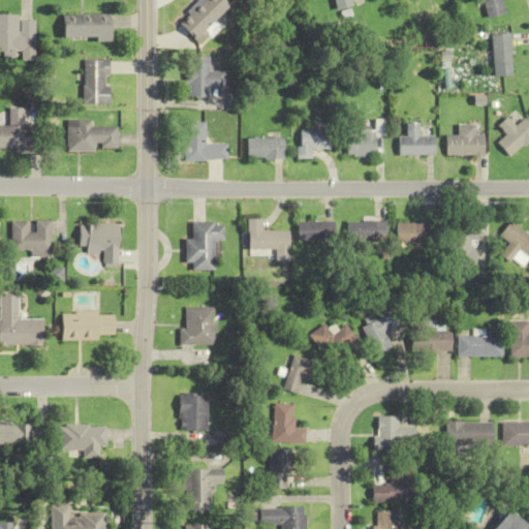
[(229,8),(221,0),(200,0),(178,24),(196,41),(229,8)]
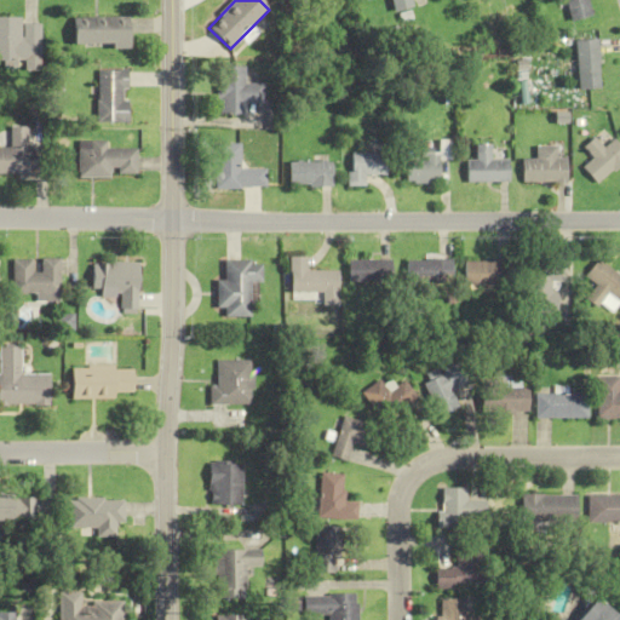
[(391,0),(395,12),(413,7),(411,0),(391,0)]
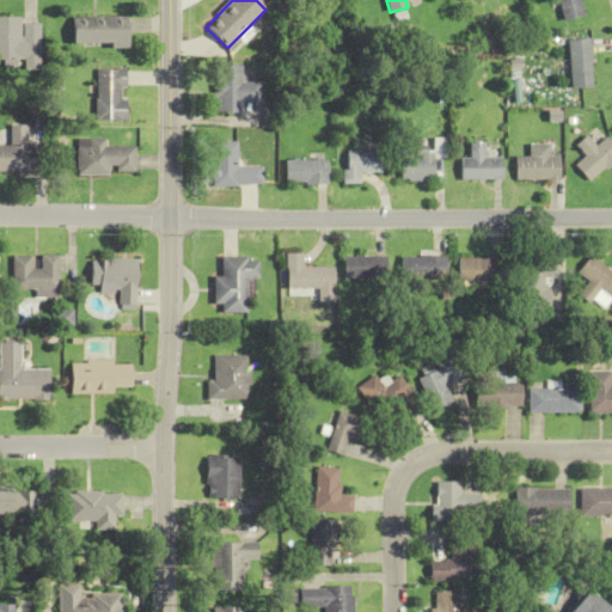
[(558,0),(564,22),(586,16),(581,0),(558,0)]
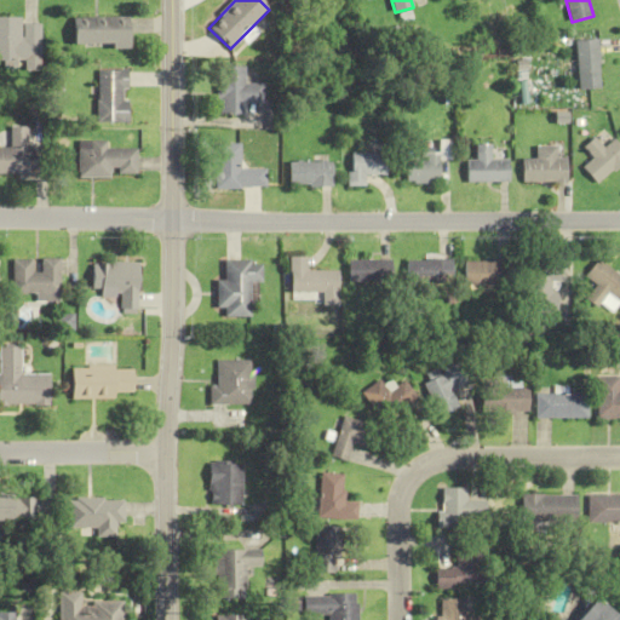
[(0,61),(3,61),(3,67),(41,67),(41,23),(23,23),(23,17),(0,17),(0,61)]
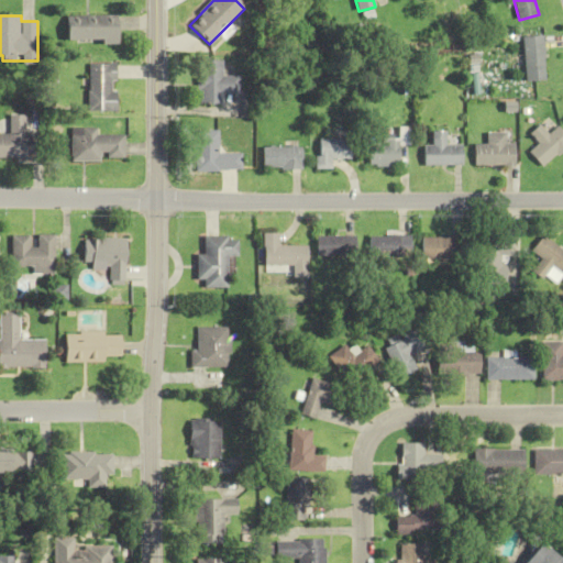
[(116,15),(66,15),(66,42),(116,42),(116,15)]
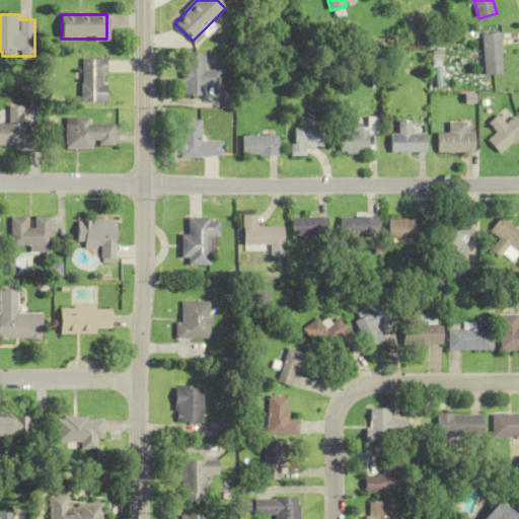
[(484,33),(484,74),(503,74),(503,33),(484,33)]
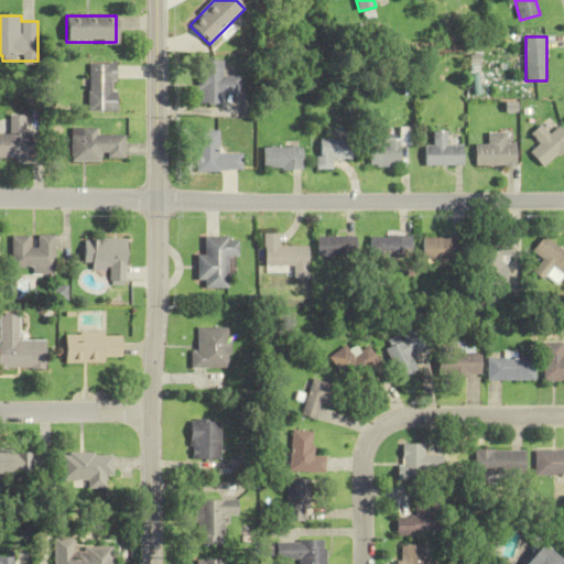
[(223,104),(223,94),(240,94),(240,76),(224,76),(223,61),(198,61),(199,105),(223,104)]
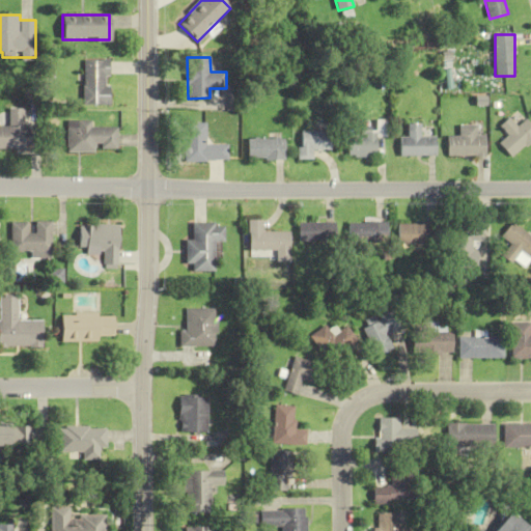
[(108,60),(83,60),(83,106),(108,106),(108,60)]
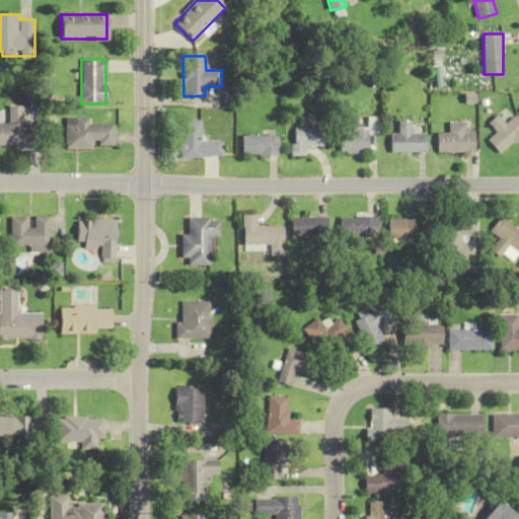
[(10,123),(0,122),(0,146),(27,146),(27,109),(10,109),(10,123)]
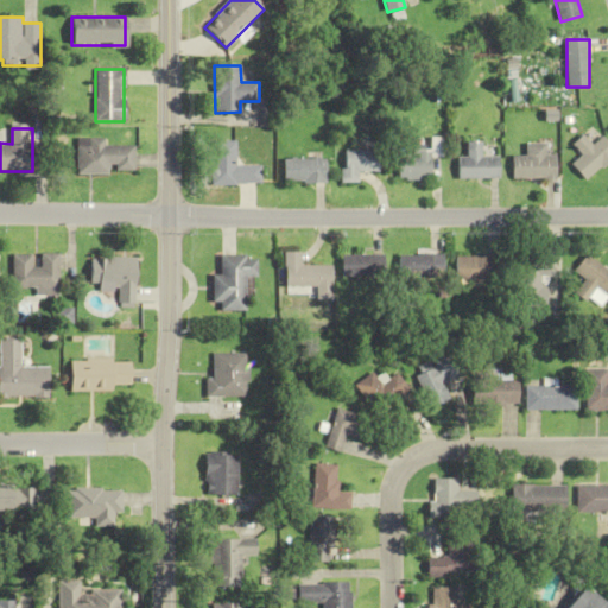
[(591,144),(586,134),(572,143),(591,171),(607,160),(603,153),(607,150),(607,143),(603,135),(591,144)]
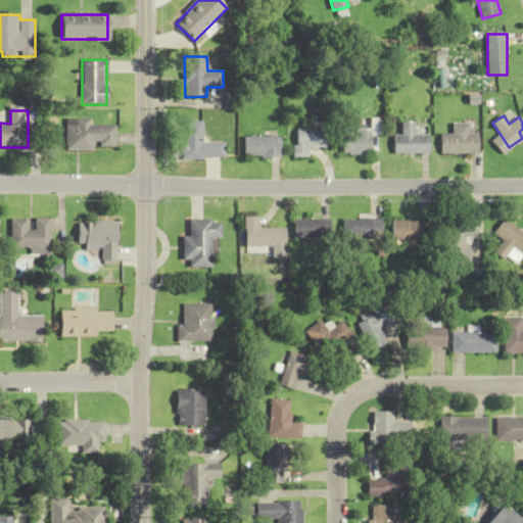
[(371,153),(370,134),(381,134),(381,117),(370,117),(370,124),(354,124),(355,135),(342,135),(342,154),(371,153)]
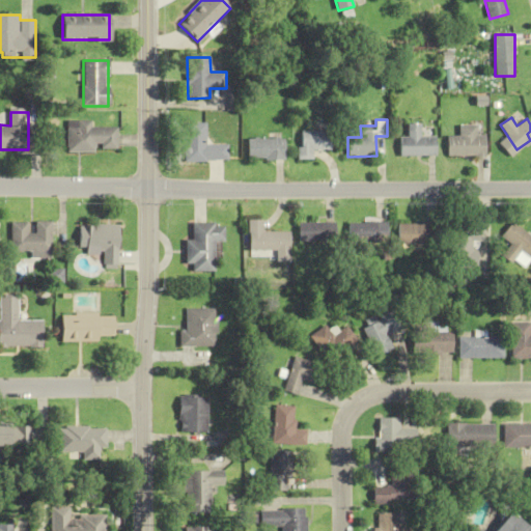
[(67,150),(116,150),(116,128),(90,128),(90,120),(67,120),(67,150)]
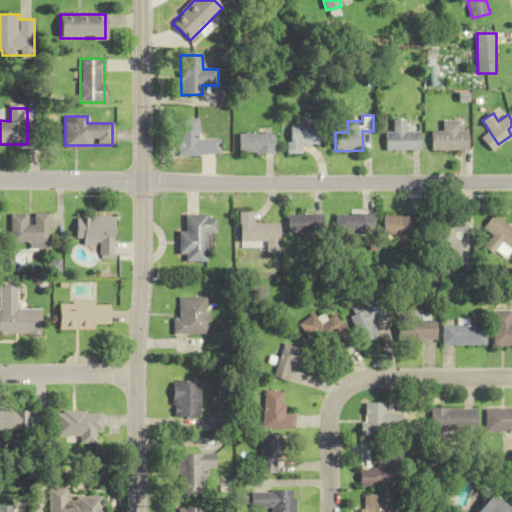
[(220,154),(219,139),(199,139),(198,118),(176,119),(177,155),(220,154)]
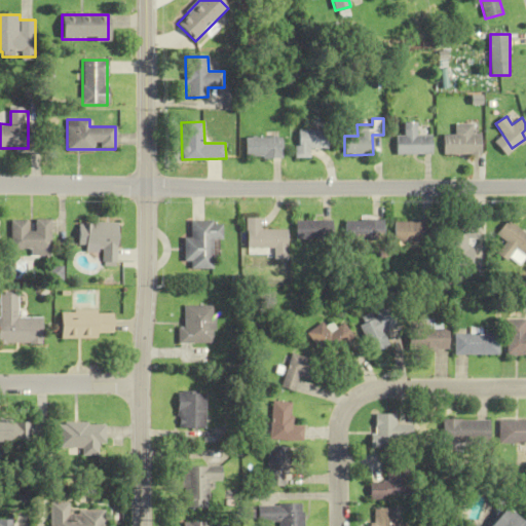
[(431,154),(430,135),(416,135),(416,121),(404,122),(405,136),(396,136),(397,154),(431,154)]
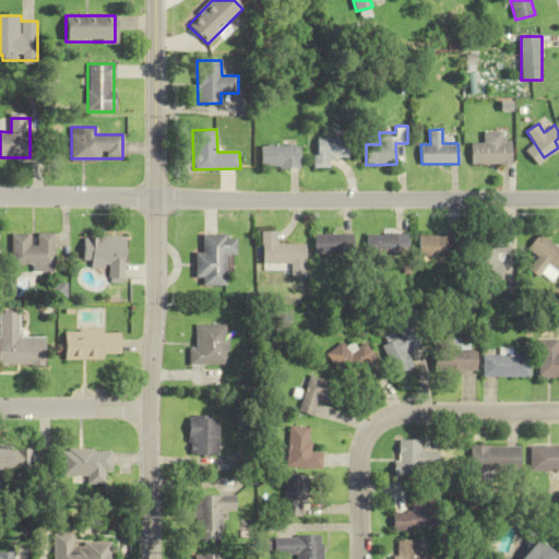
[(471,164),(511,164),(511,141),(502,141),(502,131),(484,131),(484,143),(471,143),(471,164)]
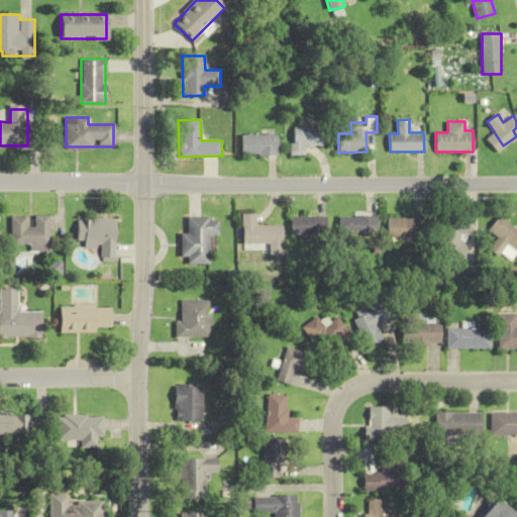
[(321,127),(291,127),(291,156),(305,156),(305,146),(321,146),(321,127)]
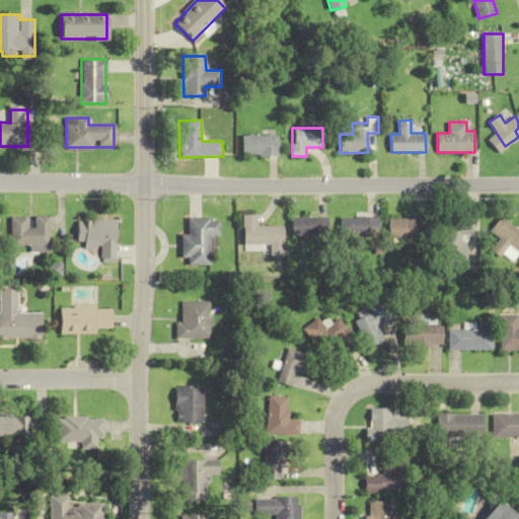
[(278,155),(278,135),(241,135),(241,155),(278,155)]
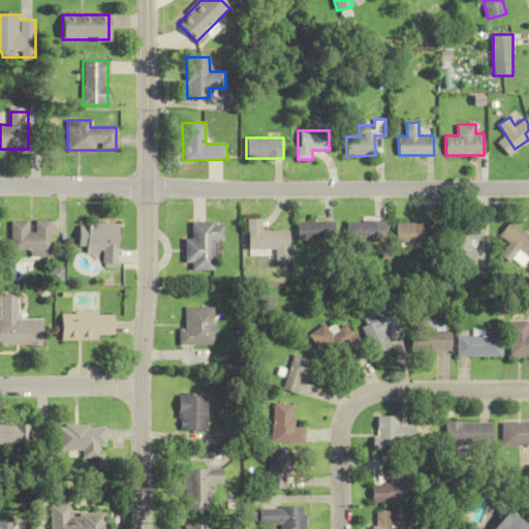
[(259,220),(246,219),(245,251),(273,251),(273,261),(287,261),(287,231),(259,231),(259,220)]
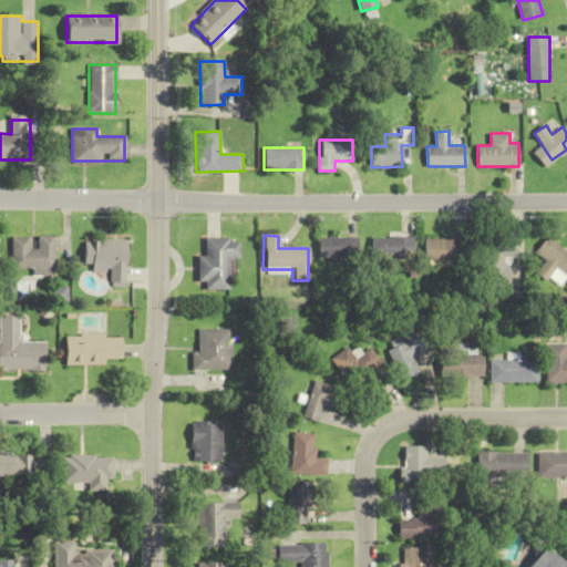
[(54,237),(37,237),(37,248),(30,248),(30,237),(11,237),(11,270),(32,270),(32,276),(54,276),(54,237)]
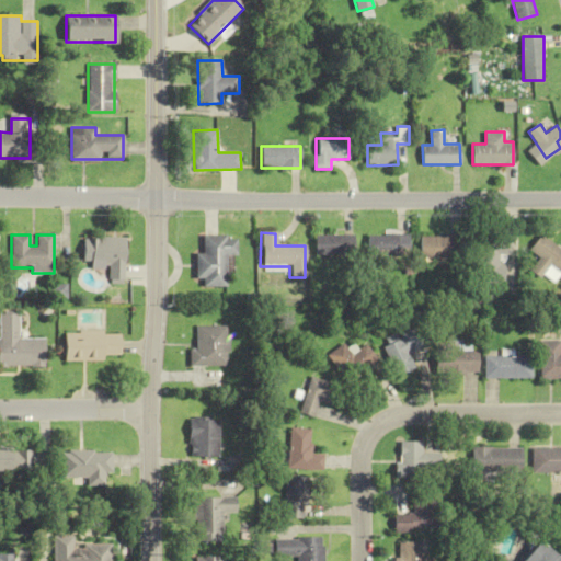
[(559,275),(560,276),(560,251),(539,235),(527,251),(538,259),(529,270),(550,286),(559,275)]
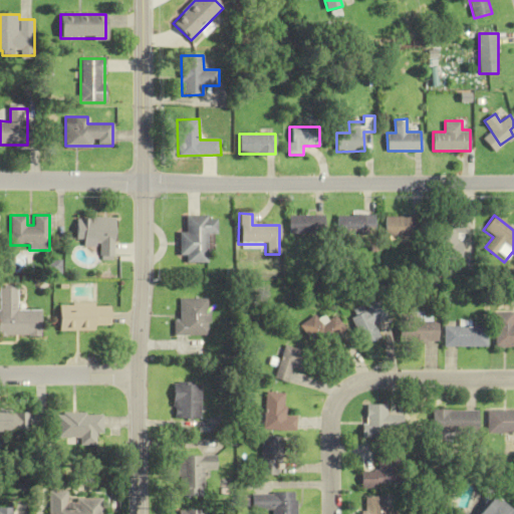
[(323,235),(323,216),(287,216),(287,235),(323,235)]
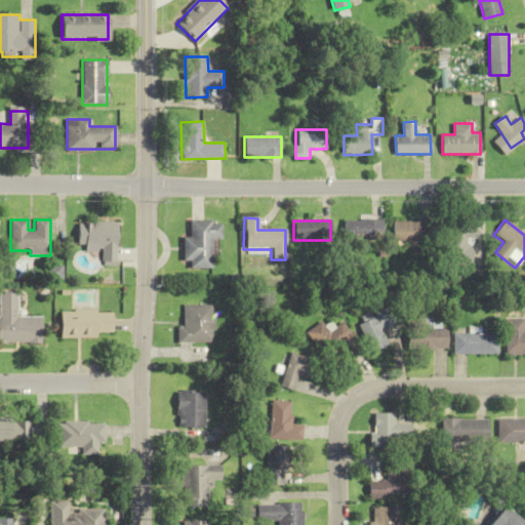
[(342,240),(381,240),(381,220),(342,220),(342,240)]
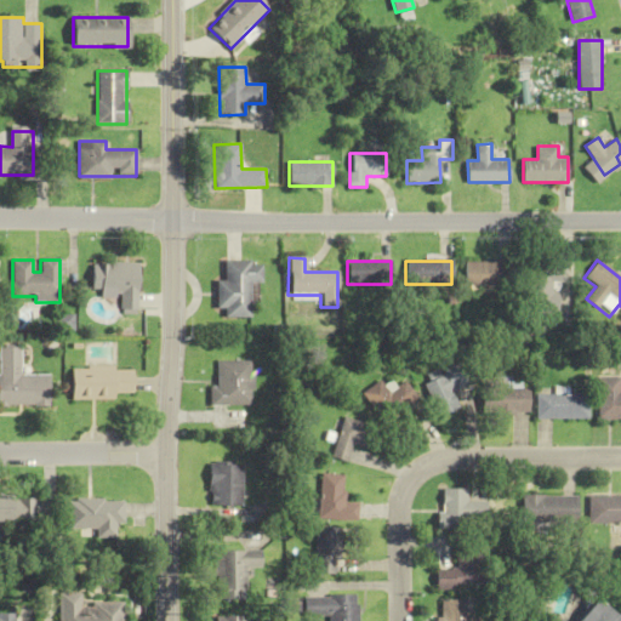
[(215,309),(222,309),(222,319),(249,319),(249,283),(260,283),(260,262),(222,262),(222,281),(215,281),(215,309)]
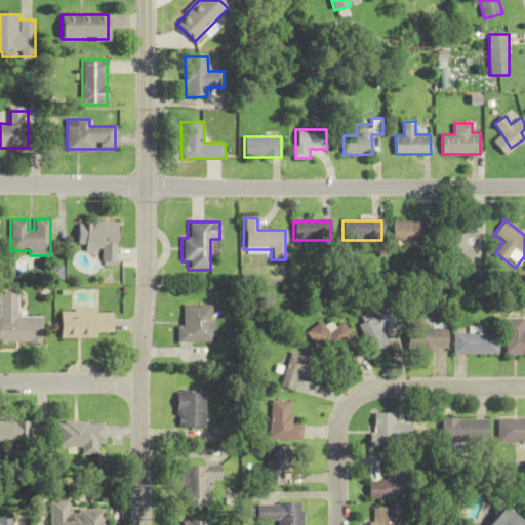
[(392,243),(421,243),(421,221),(392,221),(392,243)]
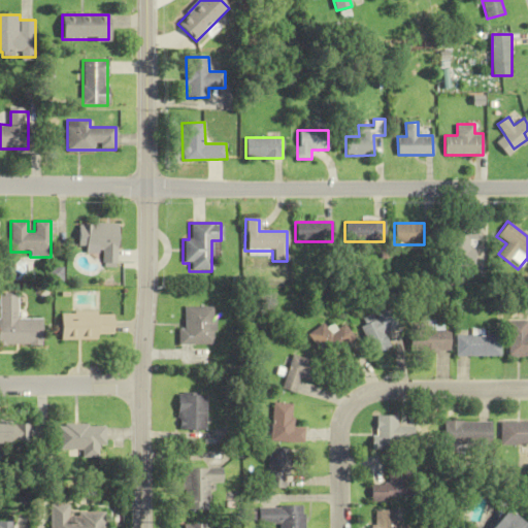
[(78,224),(78,249),(103,250),(103,267),(117,267),(117,224),(78,224)]
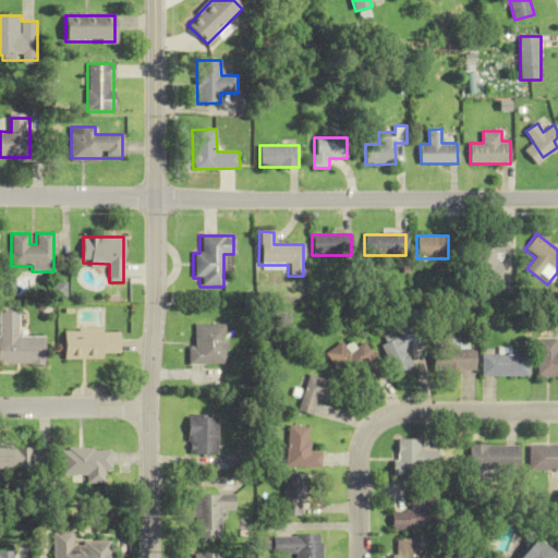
[(501,283),(500,239),(474,239),(474,283),(501,283)]
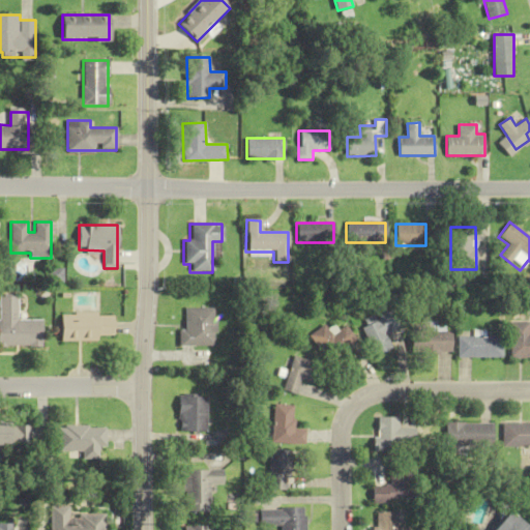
[(0,296),(0,347),(42,347),(42,319),(19,320),(19,296),(0,296)]
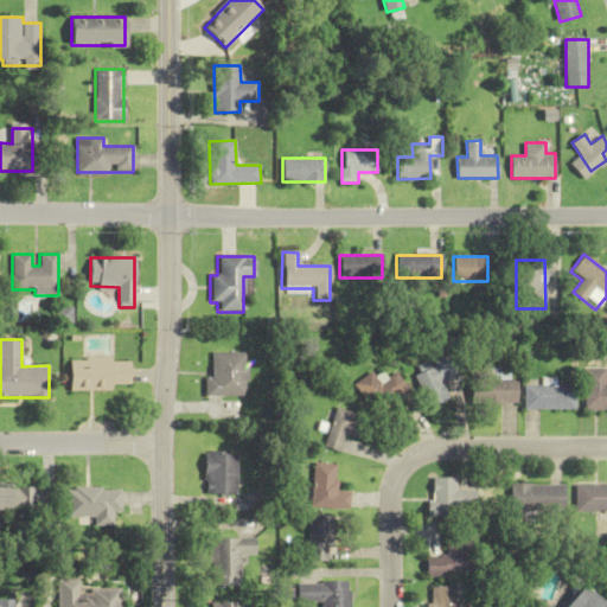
[(246,397),(246,353),(210,353),(210,378),(204,378),(204,397),(246,397)]
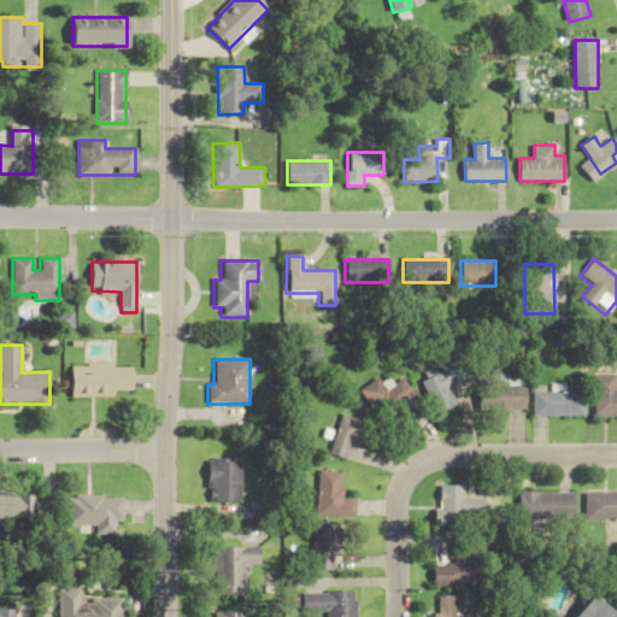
[(463,382),(453,360),(422,374),(425,381),(419,383),(434,415),(454,406),(447,389),(463,382)]
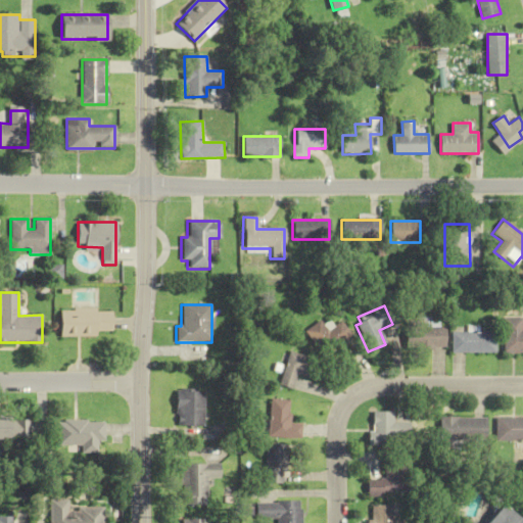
[(111,310),(60,311),(61,337),(111,336),(111,310)]
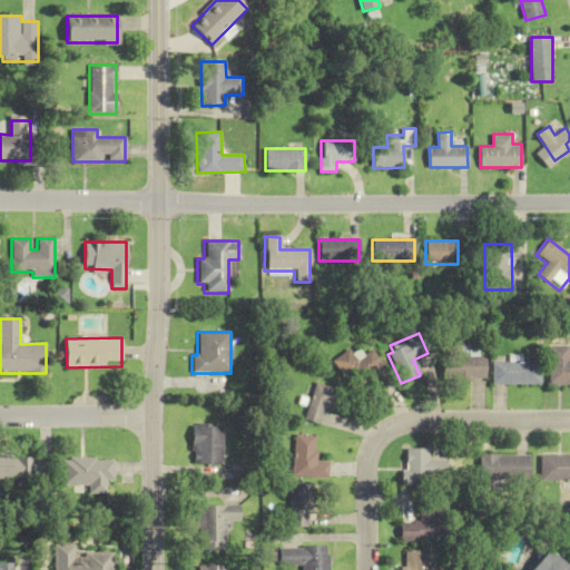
[(546,384),(569,384),(569,359),(568,360),(568,347),(546,347),(546,384)]
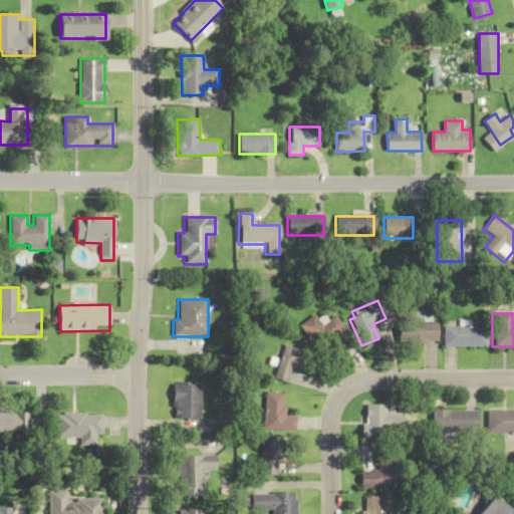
[(319,350),(343,330),(332,317),(322,325),(313,314),(299,326),(319,350)]
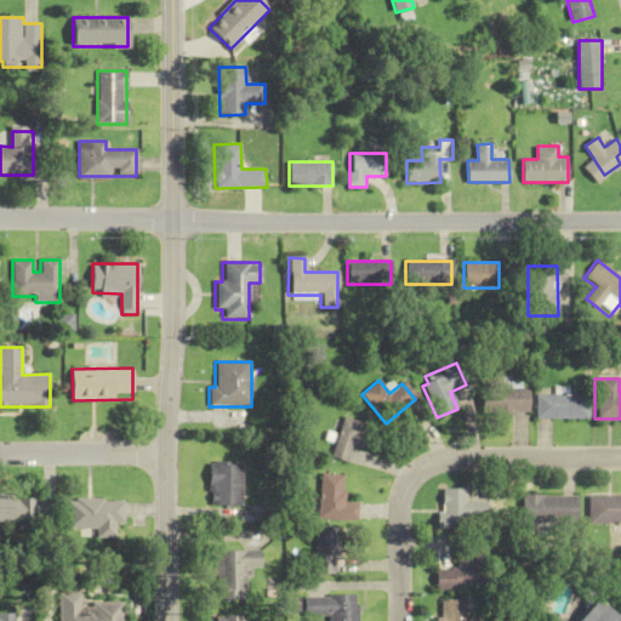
[(525,415),(525,388),(480,388),(480,415),(525,415)]
